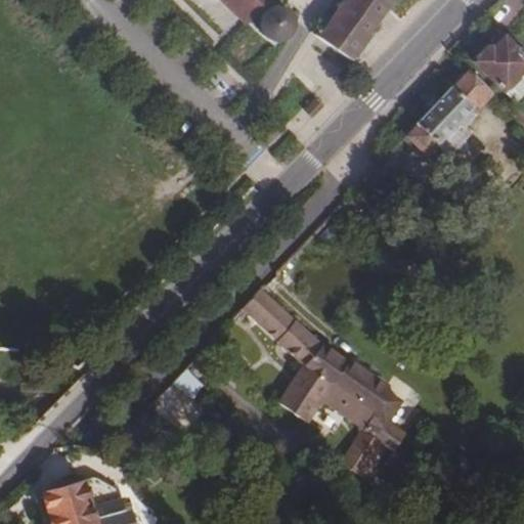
[(219,0),(273,52),(288,38),(289,37),(290,36),(291,35),(292,33),(292,32),(293,31),(293,29),(293,28),(293,25),(293,22),(292,19),(291,15),(288,12),(287,10),(284,9),(280,8),(278,7),(276,6),(273,6),(271,7),(268,7),(266,9),(264,10),(262,7),(269,0),(219,0)]
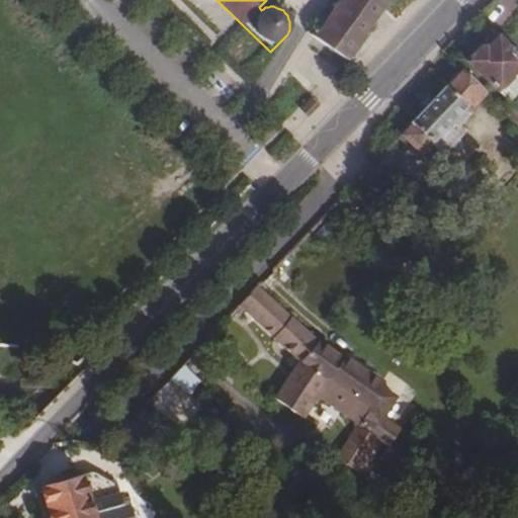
[(357,47),(367,34),(365,32),(386,0),(340,0),(314,37),(347,61),(357,47)]
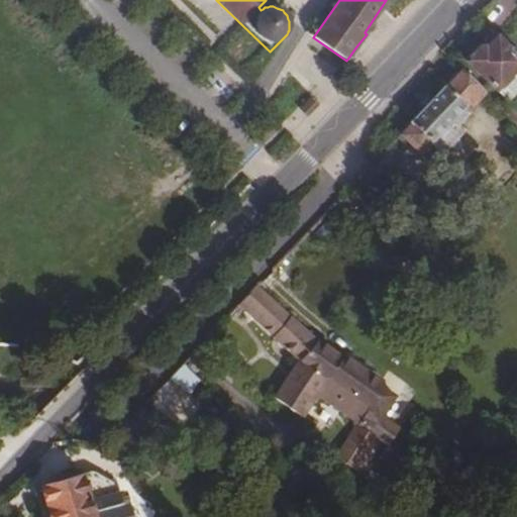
[(516,92),(516,57),(496,36),(484,48),(481,46),(468,60),(470,61),(469,63),(509,101),(516,92)]
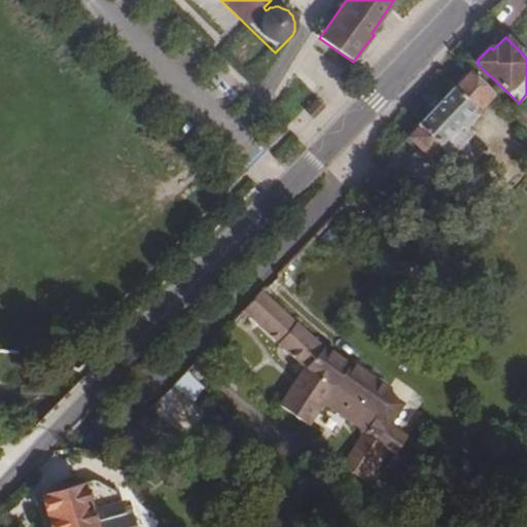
[(493,95),(468,70),(407,136),(427,155),(438,144),(451,155),(485,119),(478,112),(493,95)]
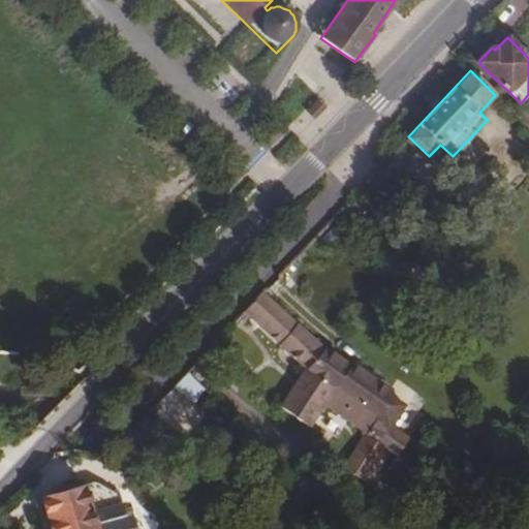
[(322,347),(261,292),(243,312),(304,369),(322,347)]
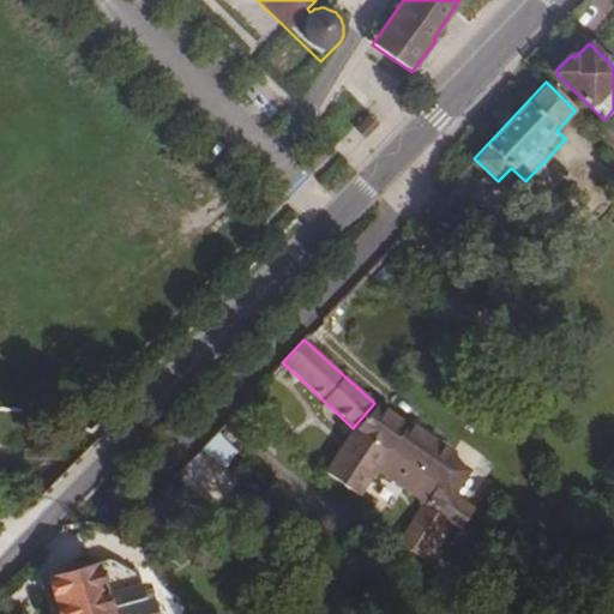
[(432,441),(374,403),(353,428),(389,451),(439,487),(426,506),(445,519),(488,551),(503,528),(501,522),(485,511),(481,517),(452,498),(470,471),(453,461),(457,457),(432,440),(432,441)]
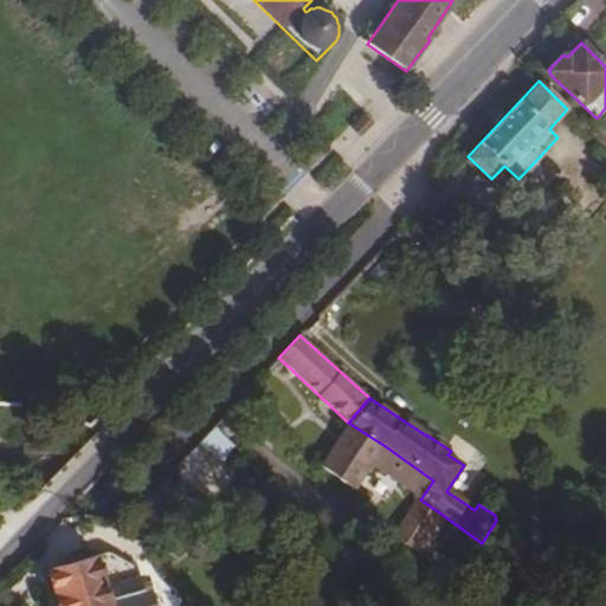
[(384,445),(348,423),(320,464),(355,488),(384,445)]
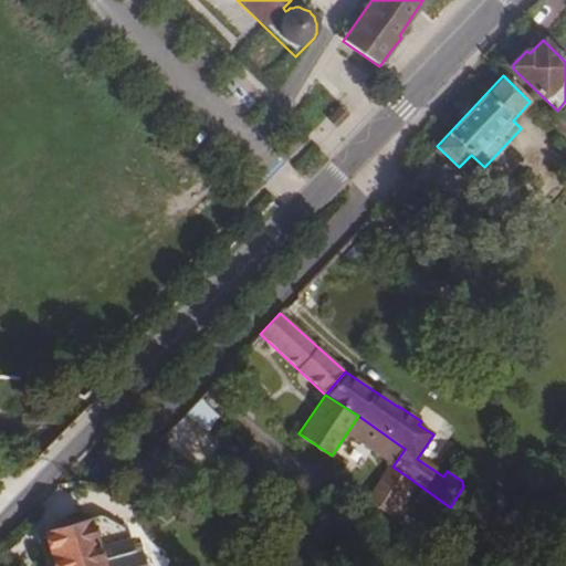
[(405,449),(358,416),(345,436),(392,467),(405,449)]
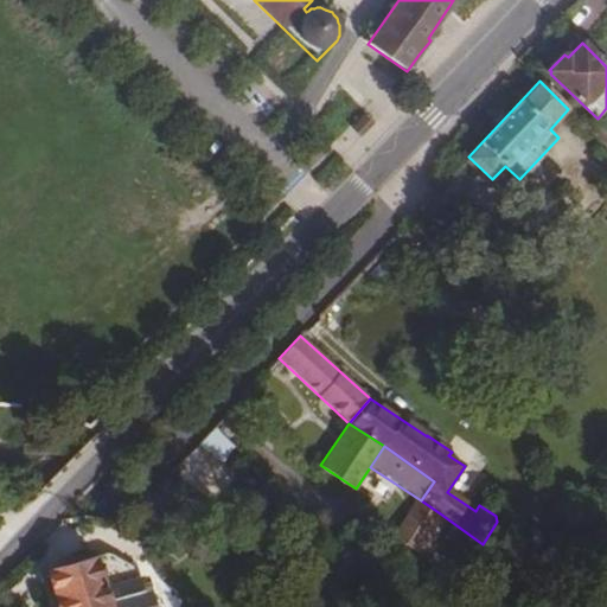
[(440,513),(421,500),(395,537),(414,550),(440,513)]
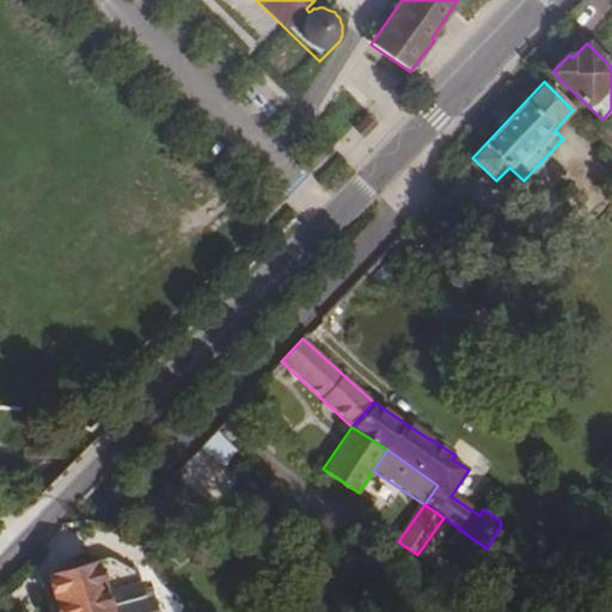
[(120,561),(115,558),(109,558),(97,562),(47,577),(56,611),(153,611),(147,592),(144,585),(135,573),(128,567),(120,561)]
